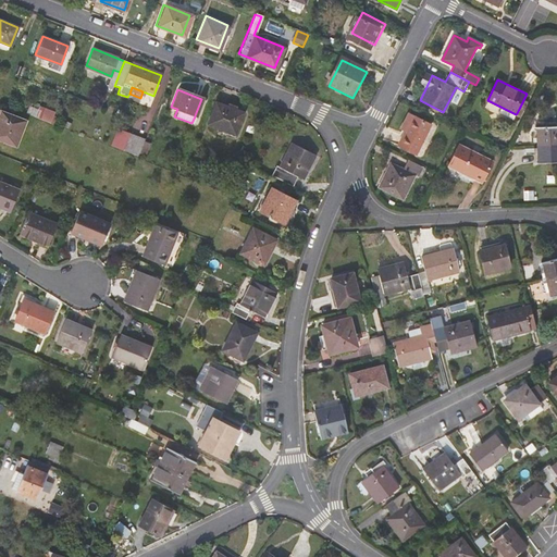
[(520,115),(527,102),(523,100),(517,113),(520,115)]
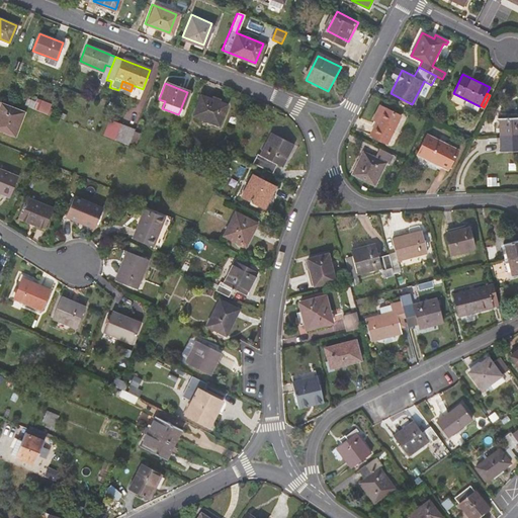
[(227,105),(223,104),(200,96),(192,115),(219,125),(227,105)]
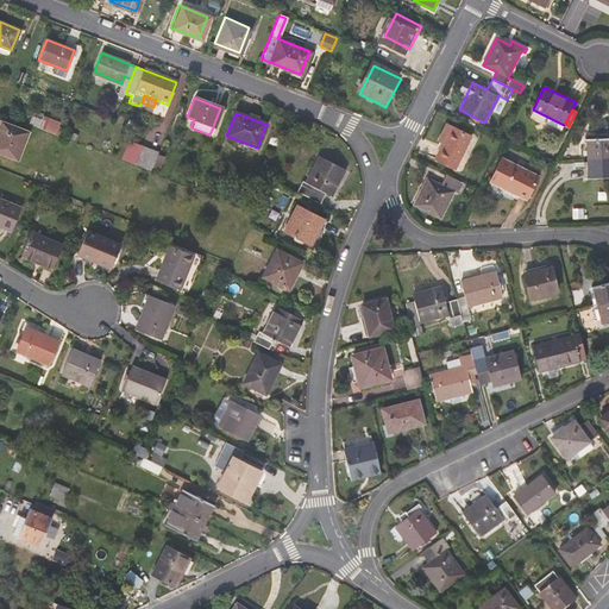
[(43,117),(42,127),(57,130),(58,119),(43,117)]
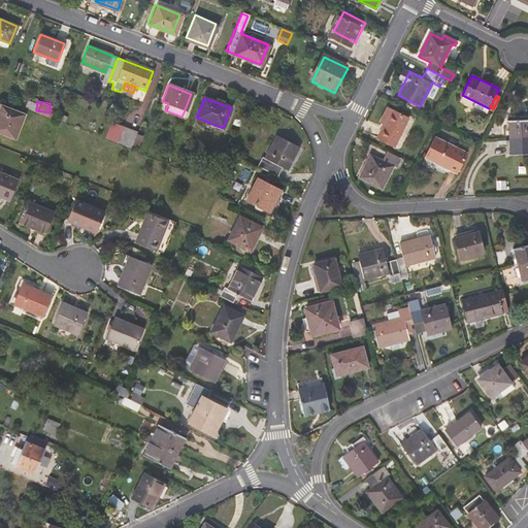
[(0,130),(12,135),(22,113),(0,104),(0,130)]
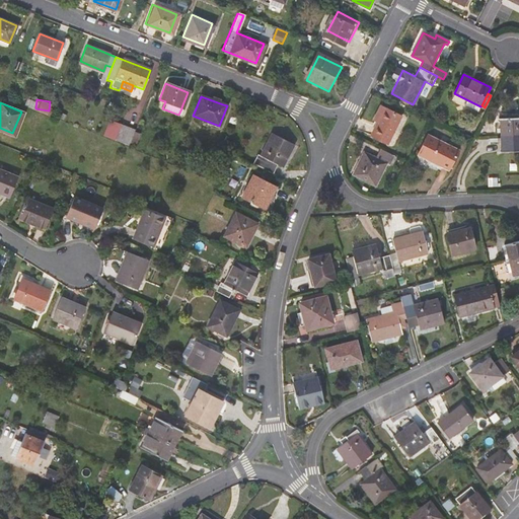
[(374,134),(390,143),(404,115),(384,104),(376,119),(381,121),(374,134)]
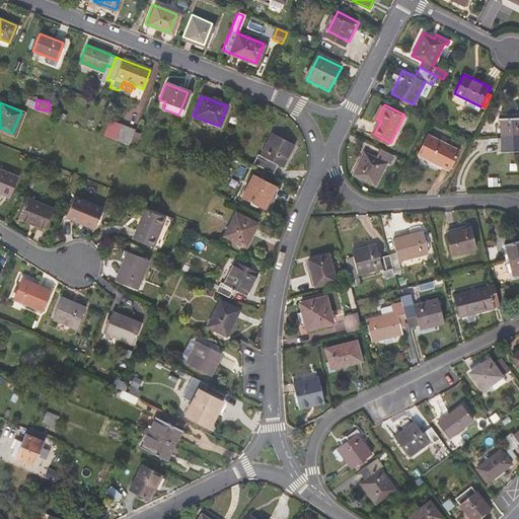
[(518,117),(501,118),(501,128),(501,131),(501,135),(518,134),(518,117)]
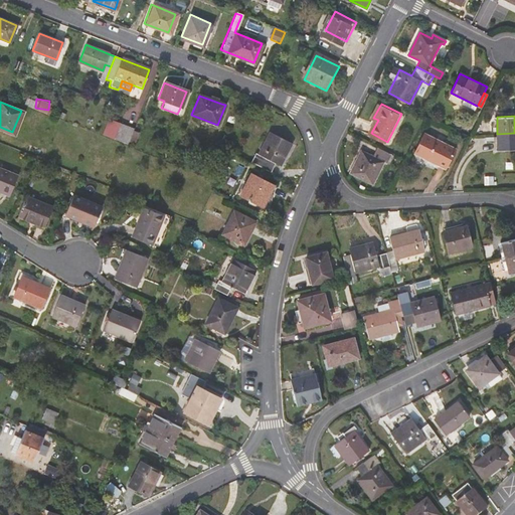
[(120,124),(113,139),(127,144),(133,129),(120,124)]
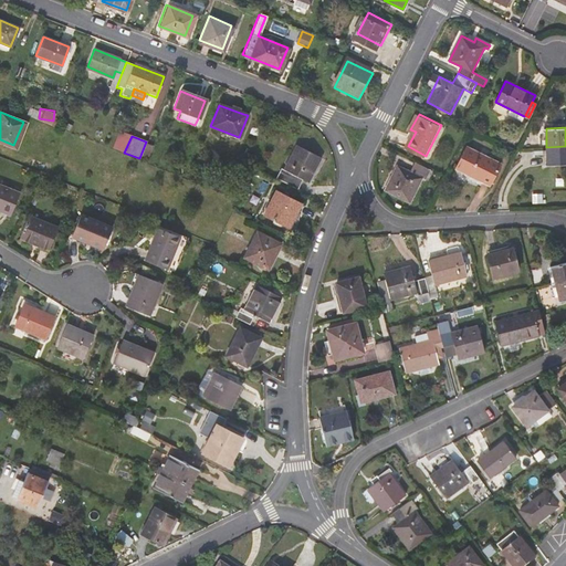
[(322,157),(299,145),(286,170),(283,168),(278,178),(292,186),(297,176),(304,179),(310,181),(322,157)]
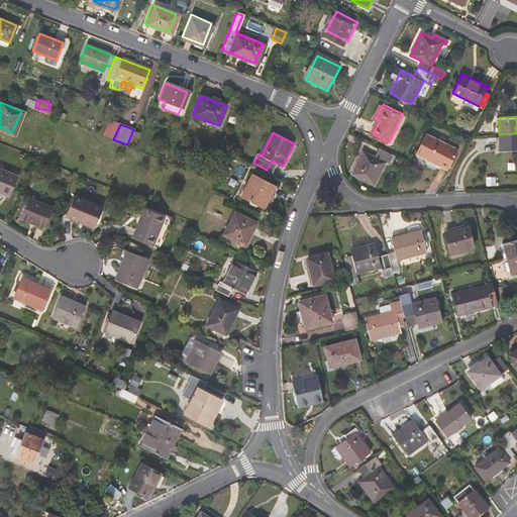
[(459,148),(427,132),(418,152),(449,168),(459,148)]
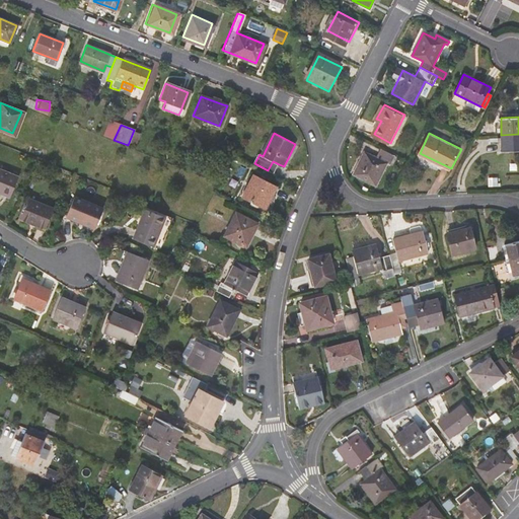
[(518,134),(501,135),(502,152),(518,151),(518,134)]
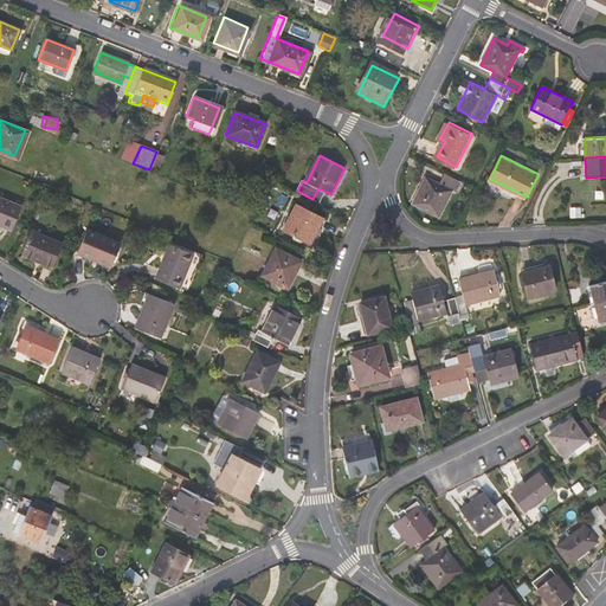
[(464,179),(449,172),(443,184),(429,175),(414,202),(440,216),(456,187),(459,189),(464,179)]
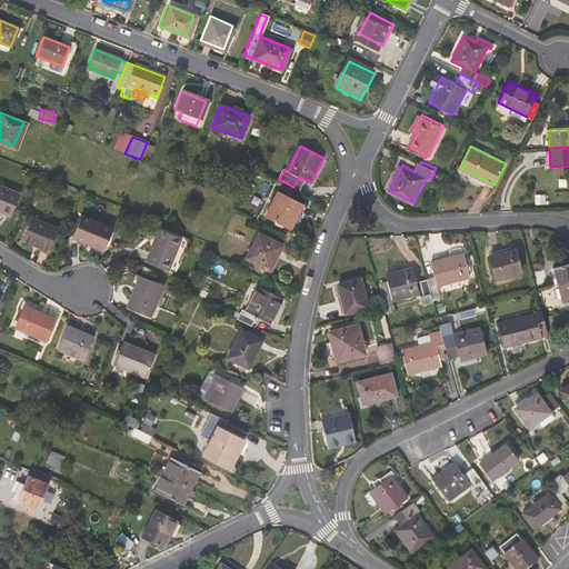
[(293,187),(300,190),(306,180),(299,177),(293,187)]
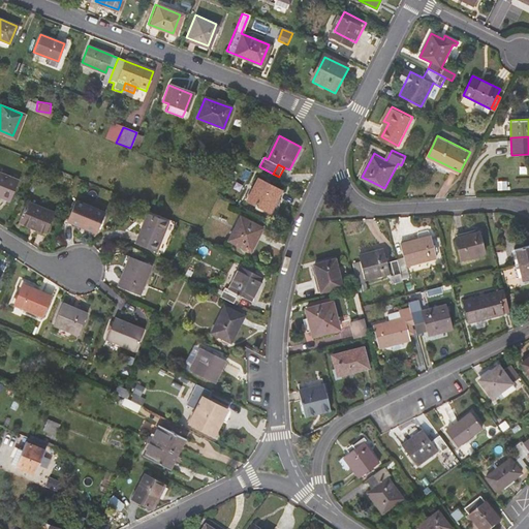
[(0,174),(0,197),(7,200),(16,180),(0,174)]
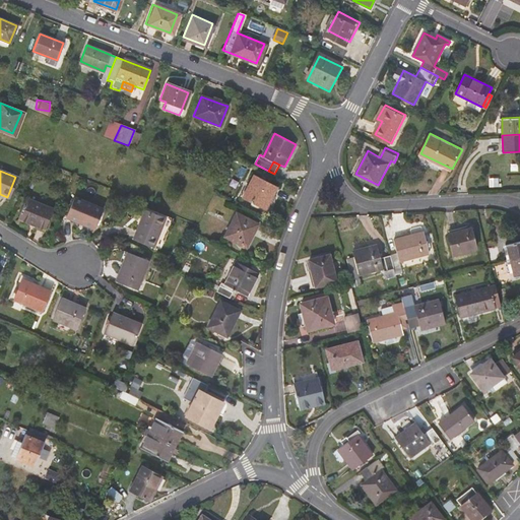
[(277,184),(253,172),(243,194),(266,206),(277,184)]
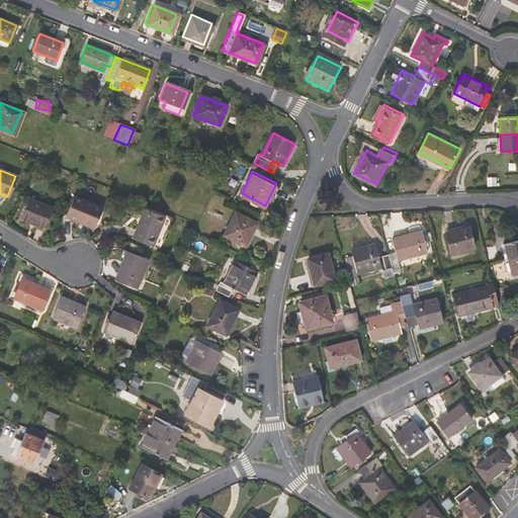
[(71,193),(63,212),(91,225),(100,205),(71,193)]
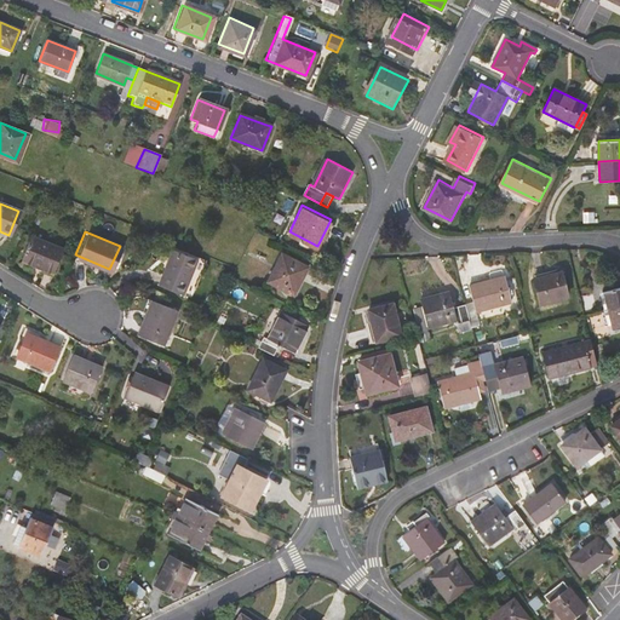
[(29,234),(19,257),(50,270),(59,246),(29,234)]
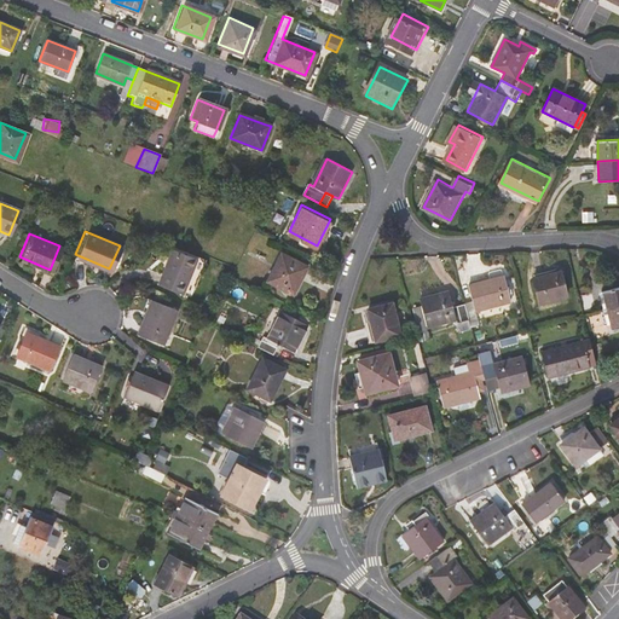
[(169,246),(156,279),(179,289),(194,255),(169,246)]
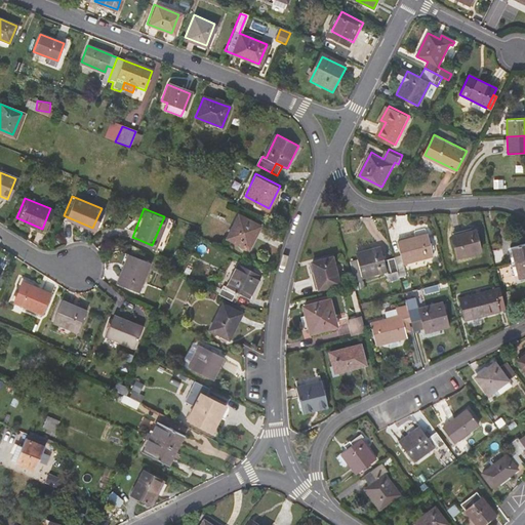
[(261,227),(239,215),(227,239),(249,250),(261,227)]
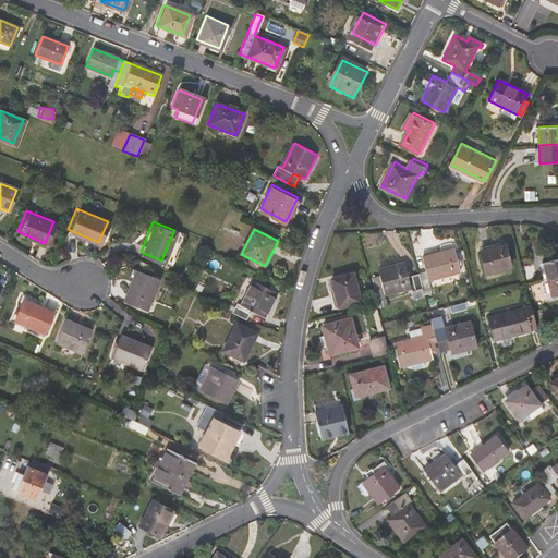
[(486,274),(511,267),(506,245),(480,252),(486,274)]
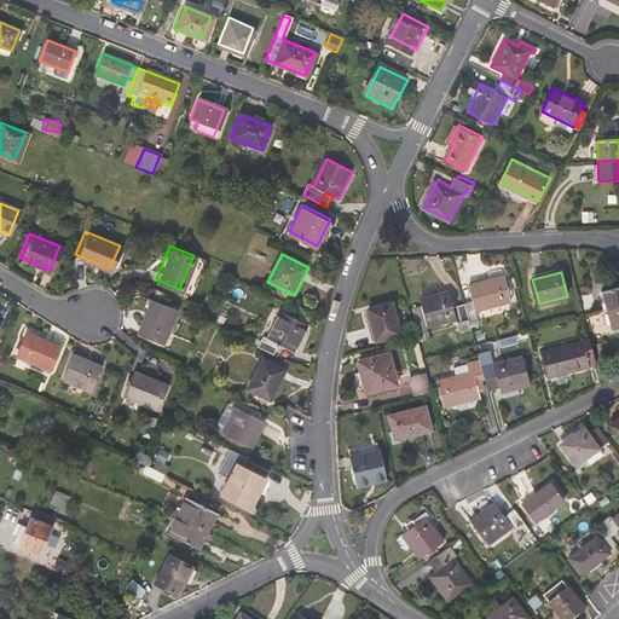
[(502,275),(466,283),(469,299),(464,301),(469,323),(481,319),(478,307),(508,300),(502,275)]
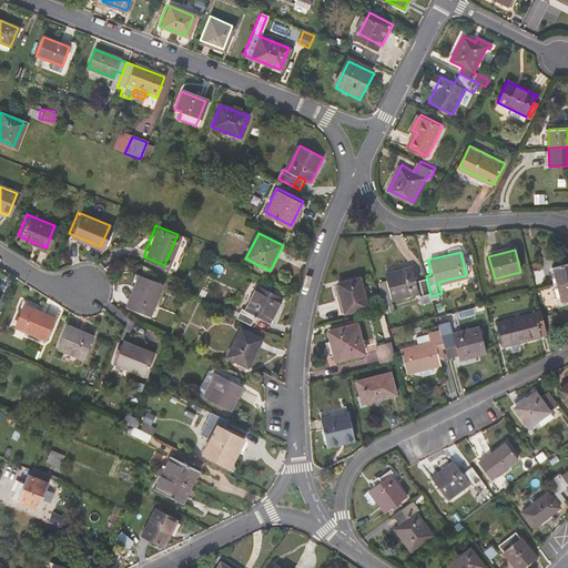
[(567,263),(553,267),(556,277),(557,284),(567,281),(567,263)]
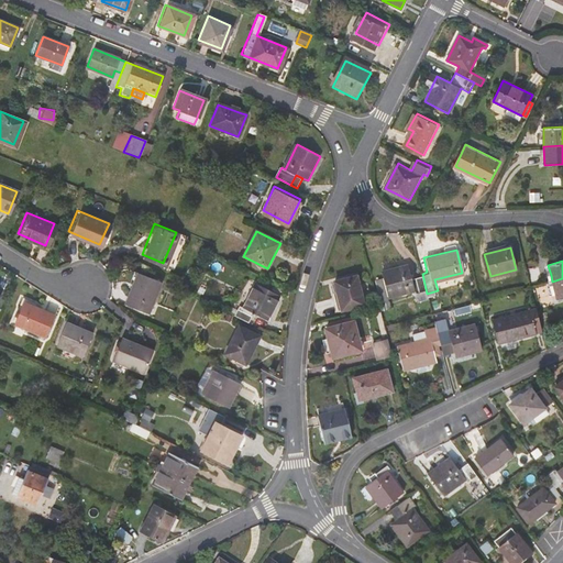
[(379,271),(382,276),(385,293),(414,285),(416,296),(427,294),(422,274),(409,277),(406,263),(379,271)]
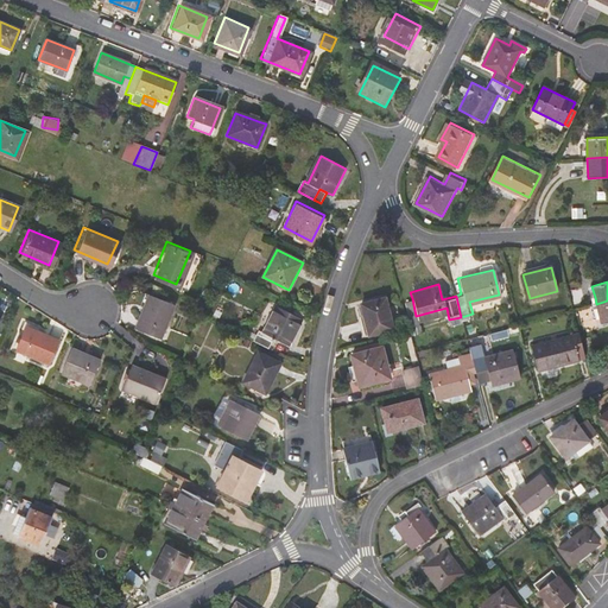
[(150,292),(144,308),(141,308),(134,325),(158,335),(172,301),(150,292)]
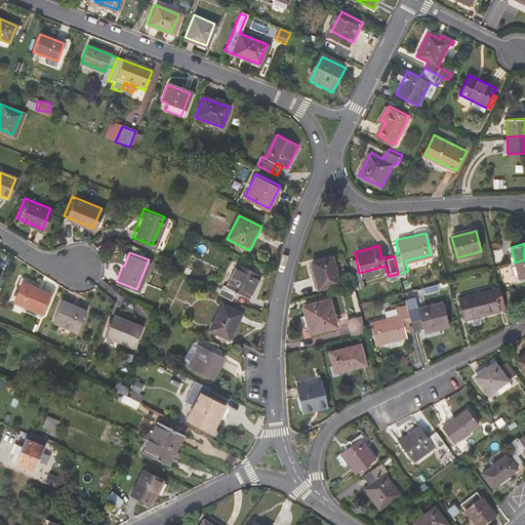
[(348,259),(353,283),(354,284),(362,282),(359,273),(356,257),(348,259)]
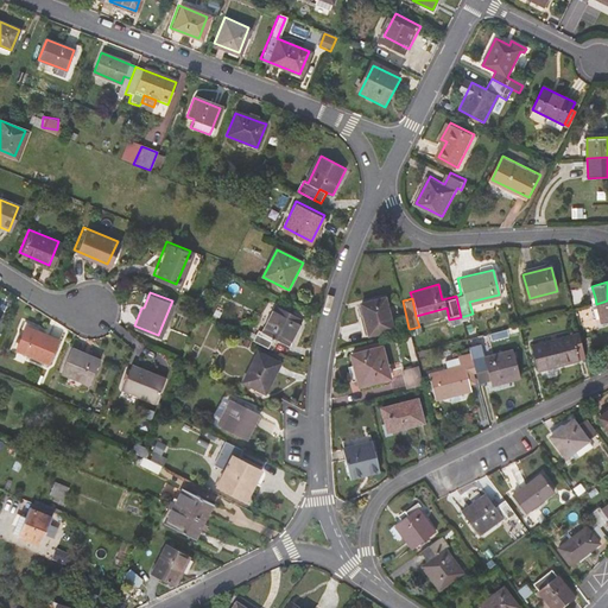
[(386,299),(362,305),(369,335),(393,330),(386,299)]
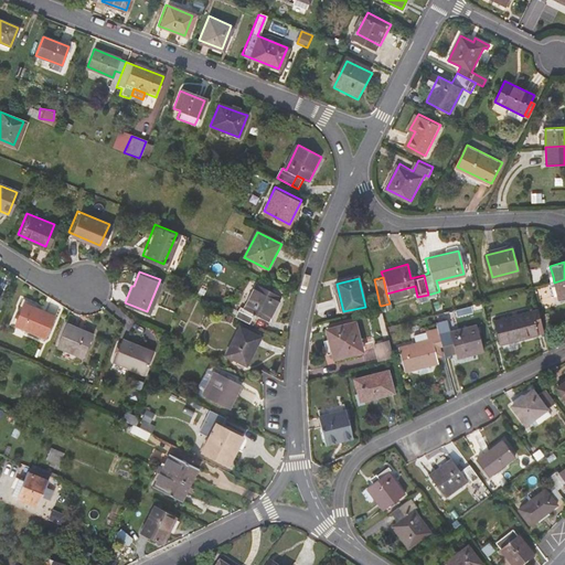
[(564,299),(564,279),(554,283),(560,301),(564,299)]
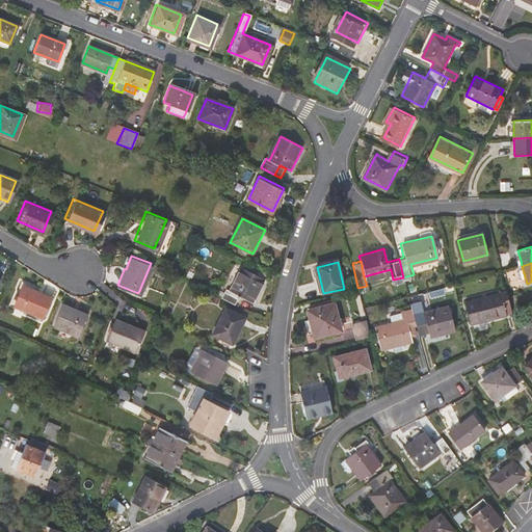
[(265,280),(241,268),(230,291),(227,290),(220,286),(216,294),(222,297),(221,298),(235,306),(239,296),(253,302),(265,280)]
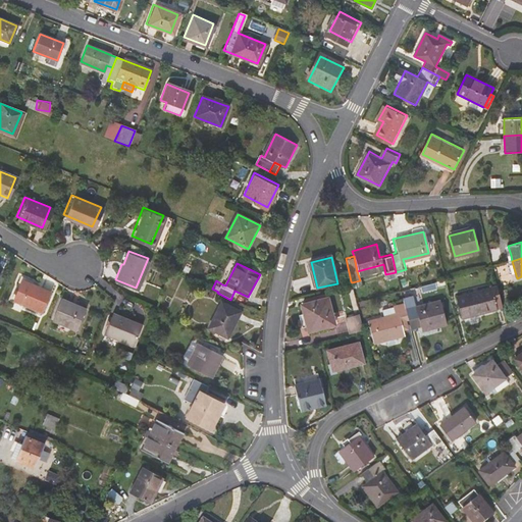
[(17,280),(10,300),(39,311),(46,291),(17,280)]
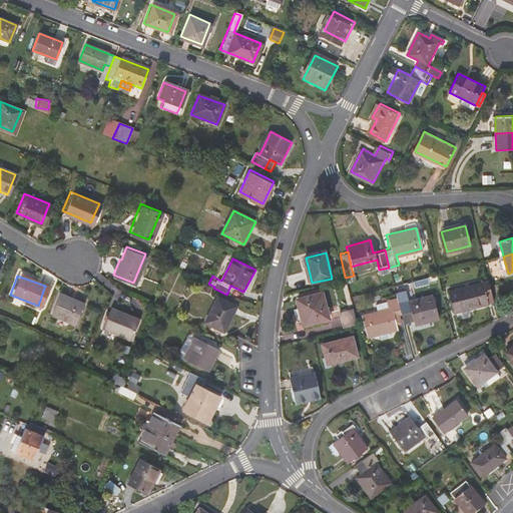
[(488,282),(449,293),(454,313),(489,304),(489,303),(494,302),(488,282)]
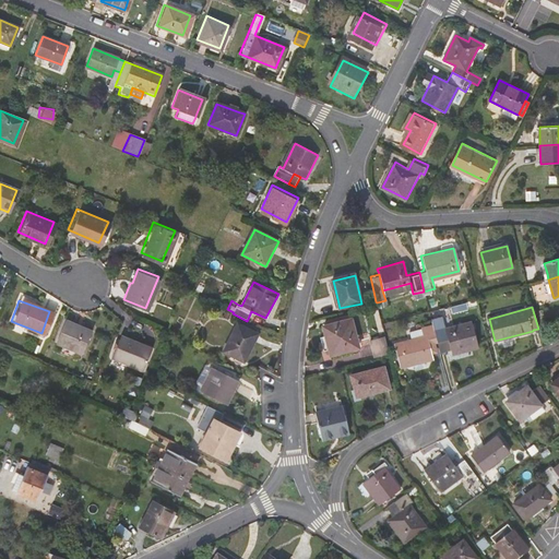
[(357,344),(351,319),(323,326),(324,329),(326,336),(329,347),(343,344),(344,347),(357,344)]
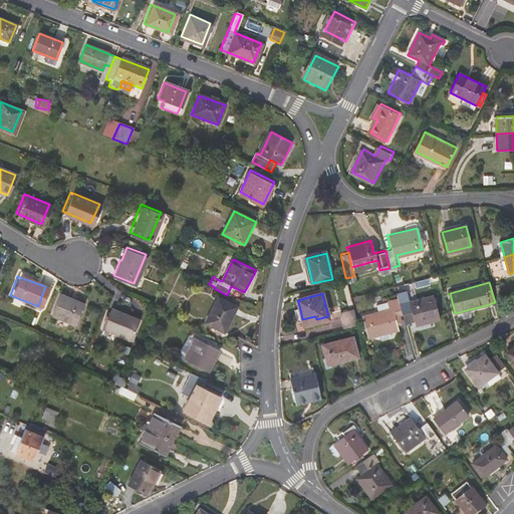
[(399,301),(402,312),(403,315),(413,313),(415,322),(416,325),(441,319),(435,298),(411,304),(408,293),(398,295),(399,301)]
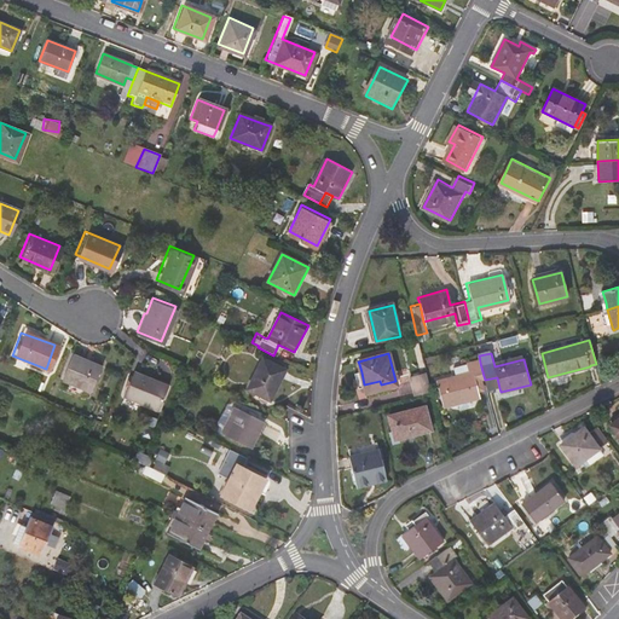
[(68,354),(58,379),(87,389),(97,366),(79,360),(80,358),(68,354)]
